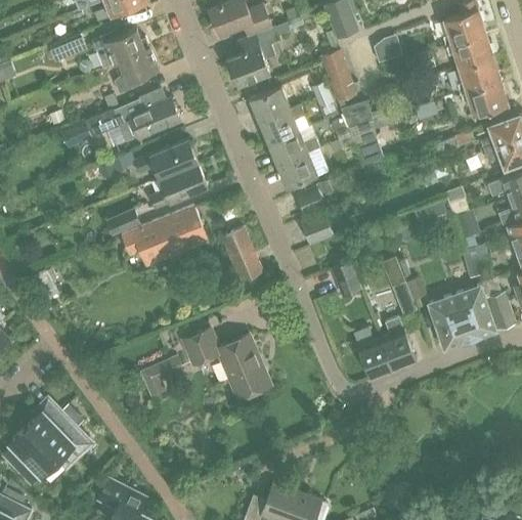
[(147,0),(105,0),(109,7),(93,12),(97,22),(148,1),(147,0)]
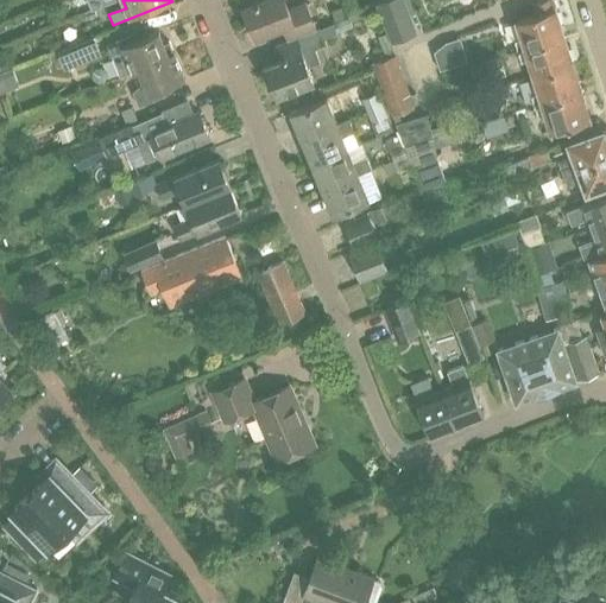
[(273,48),(273,49),(315,32),(305,6),(288,13),(282,0),(272,0),(242,12),(253,42),(281,31),(286,43),(273,48)]
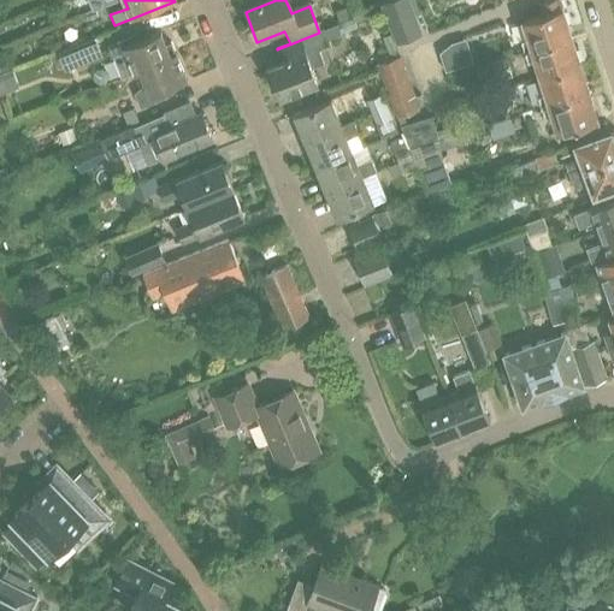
[(419,36),(412,19),(405,0),(396,0),(381,6),(395,46),(419,36)]
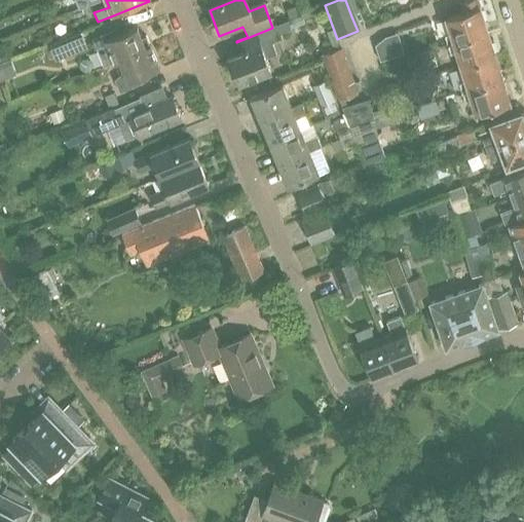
[(444,38),(447,47),(487,34),(476,0),(471,0),(461,3),(464,13),(445,20),(450,36),(444,38)]
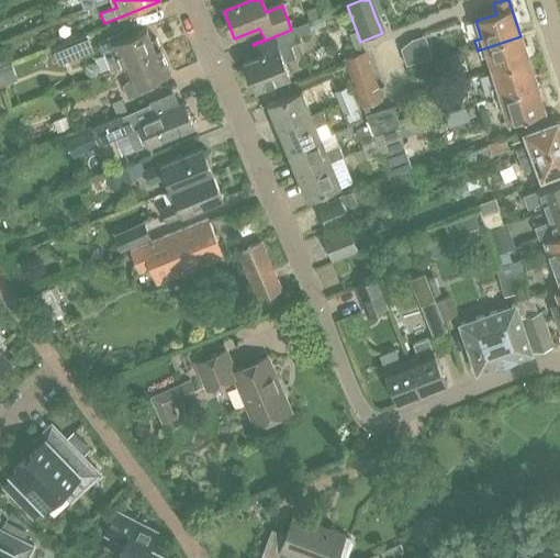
[(308,22),(316,19),(313,10),(304,13),(308,22)]
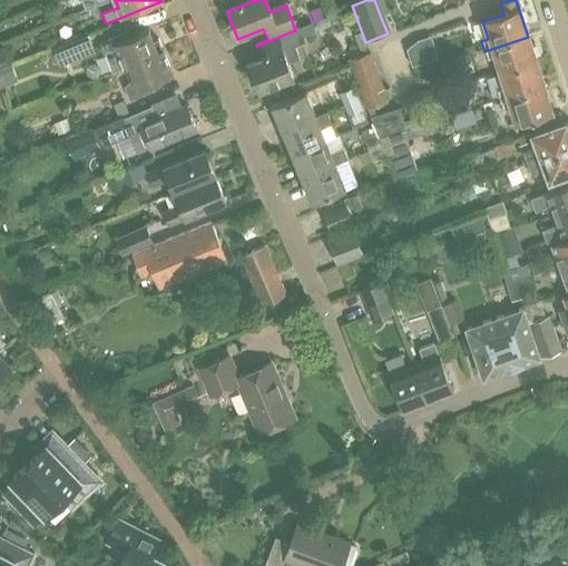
[(180,12),(153,22),(157,35),(185,25),(180,12)]
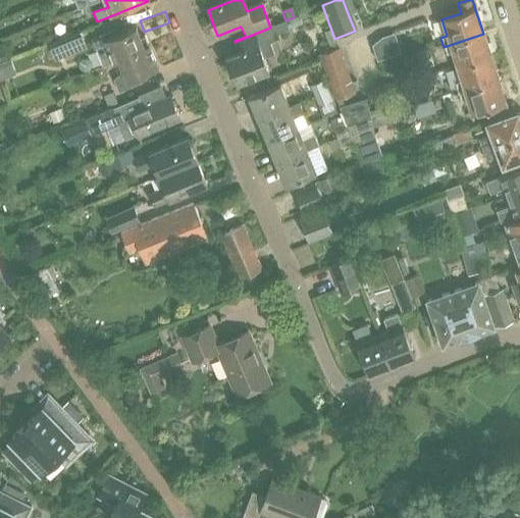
[(225,58),(226,62),(222,63),(227,78),(231,75),(237,87),(269,74),(263,60),(273,56),(270,46),(280,42),(278,36),(289,32),(284,22),(270,28),(235,42),(240,53),(225,58)]
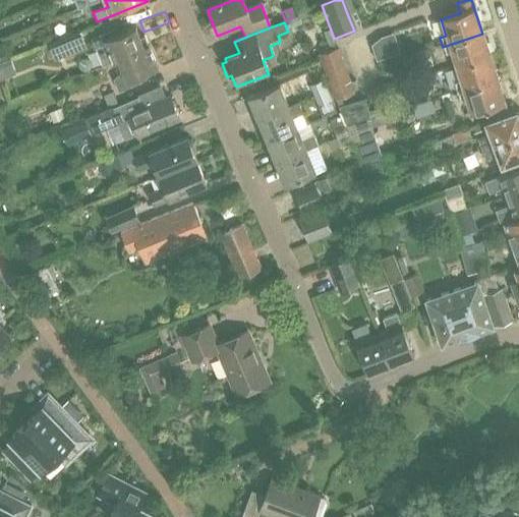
[(108,52),(113,63),(117,61),(149,49),(143,38),(140,39),(135,29),(116,37),(114,31),(91,41),(96,53),(108,52)]
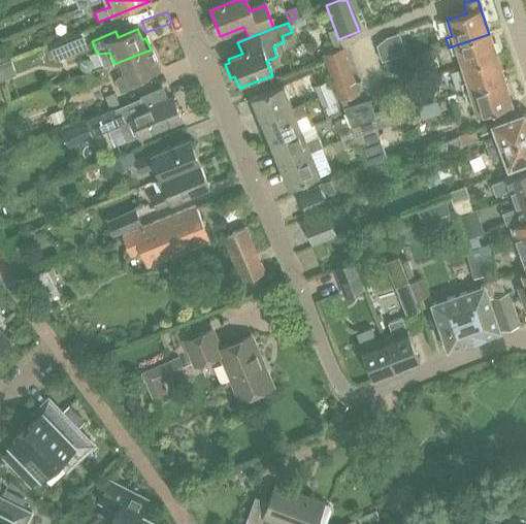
[(489,34),(449,47),(452,56),(458,55),(462,69),(496,59),(489,34)]
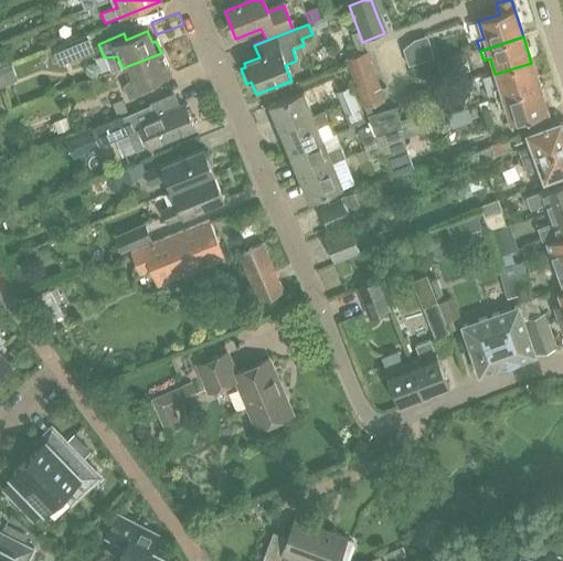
[(86,38),(53,50),(60,66),(93,54),(86,38)]
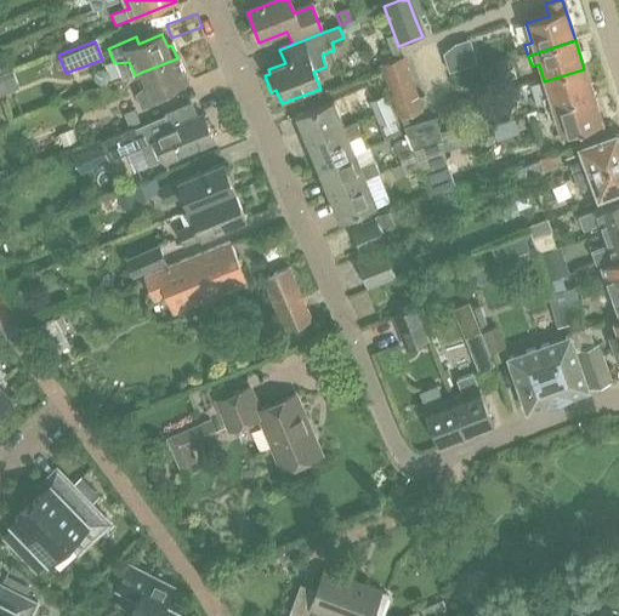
[(188,84),(177,58),(140,73),(141,75),(146,89),(135,97),(141,112),(165,101),(163,95),(188,84)]
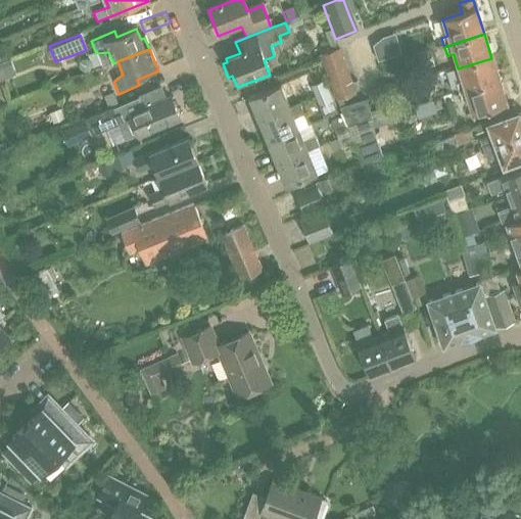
[(335,102),(356,95),(340,49),(319,57),(335,102)]
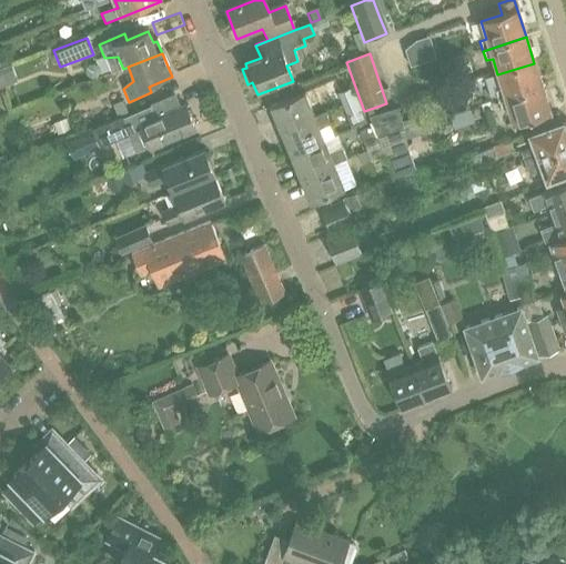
[(534,63),(497,74),(503,90),(495,92),(498,102),(542,88),(534,63)]
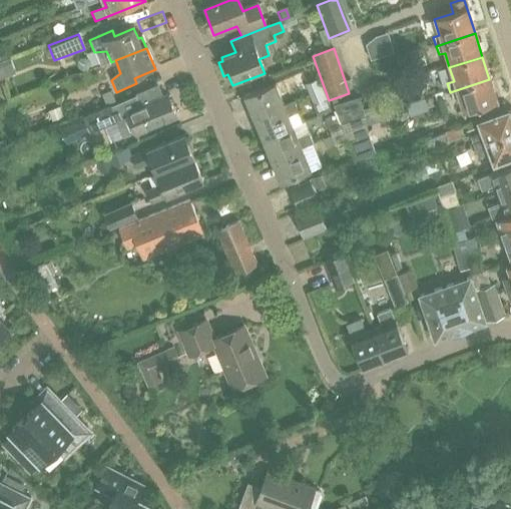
[(489,79),(450,92),(453,101),(459,99),(464,114),(496,104),(489,79)]
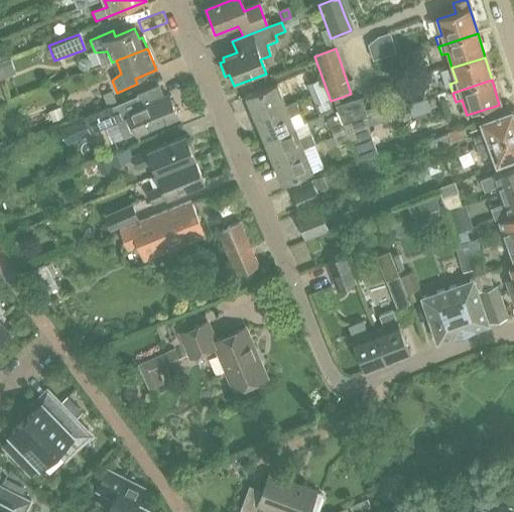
[(183,82),(163,87),(166,97),(185,92),(183,82)]
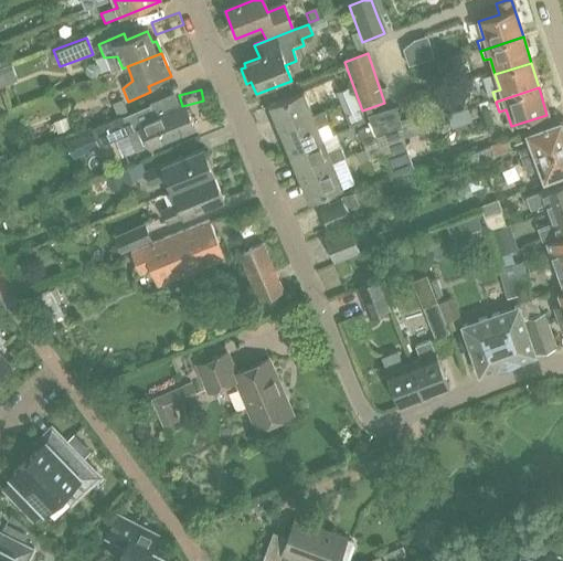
[(336,96),(340,107),(354,102),(349,91),(336,96)]
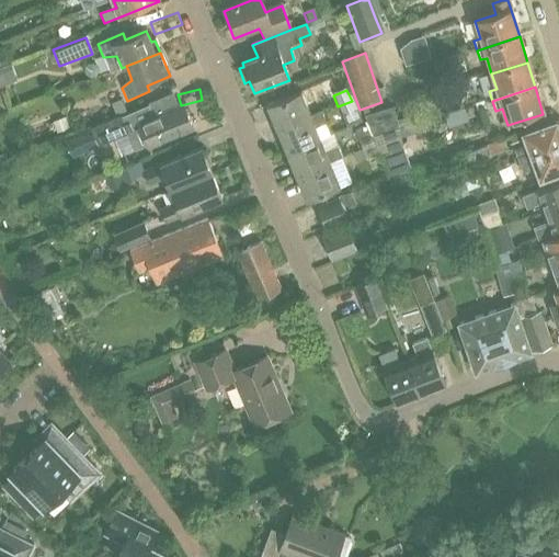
[(139,109),(160,101),(157,91),(136,99),(139,109)]
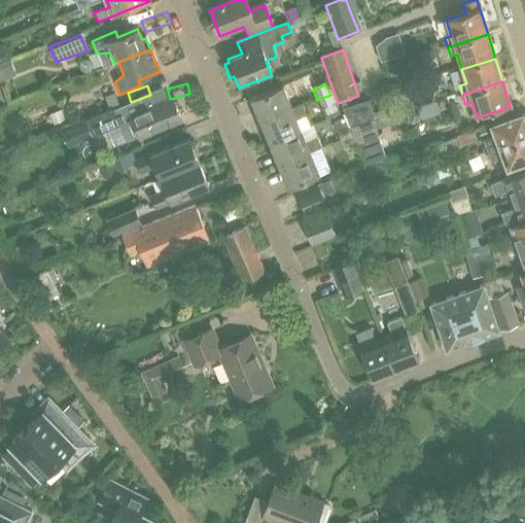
[(250,101),(259,124),(302,106),(291,110),(282,88),(250,101)]
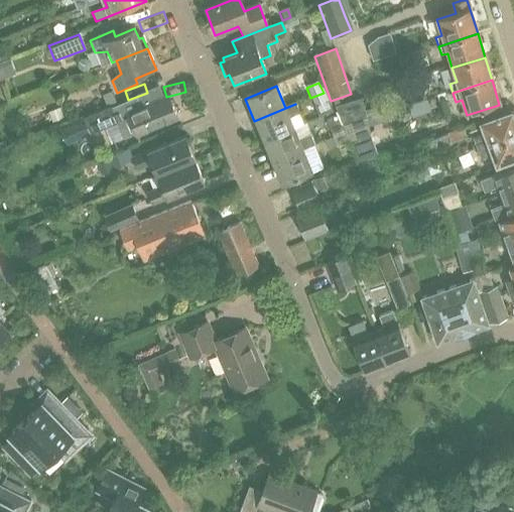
[(324,93),(310,98),(318,117),(331,112),(328,102),(324,93)]
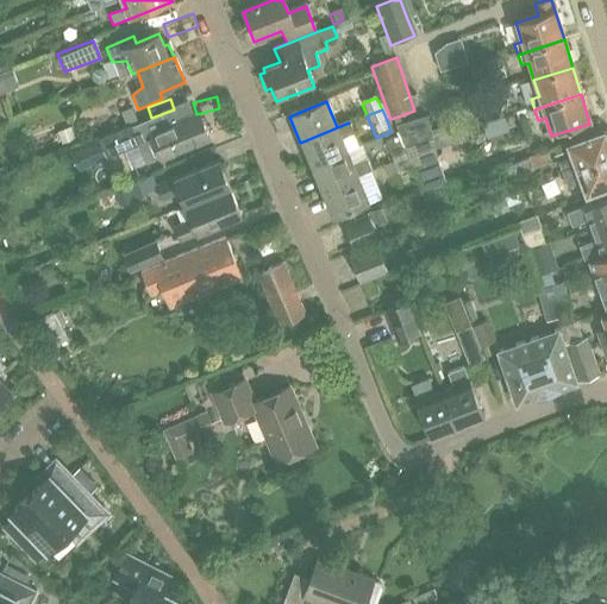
[(119,114),(125,129),(136,124),(130,111),(119,114)]
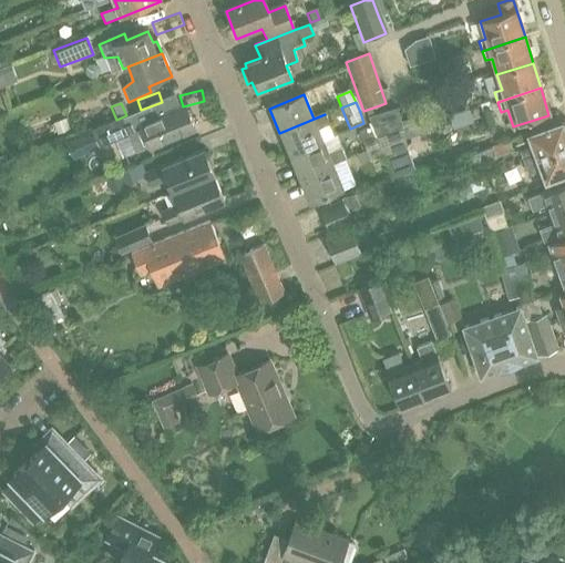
[(151,109),(122,120),(122,119),(91,131),(99,150),(126,137),(134,156),(149,150),(150,151),(195,133),(185,109),(155,120),(151,109)]
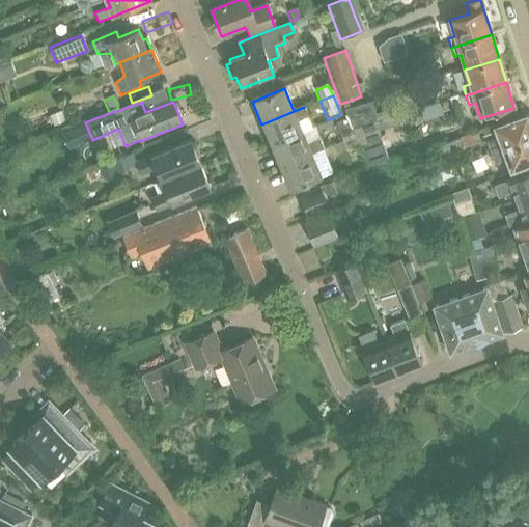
[(353,132),(378,122),(371,103),(344,112),(353,132)]
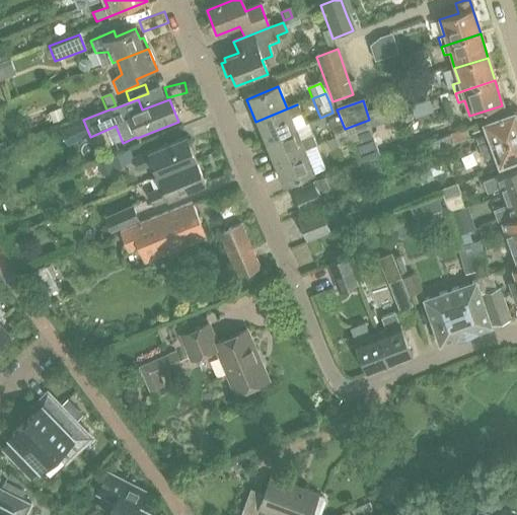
[(297,104),(255,122),(265,143),(296,130),(291,120),(301,116),(297,104)]
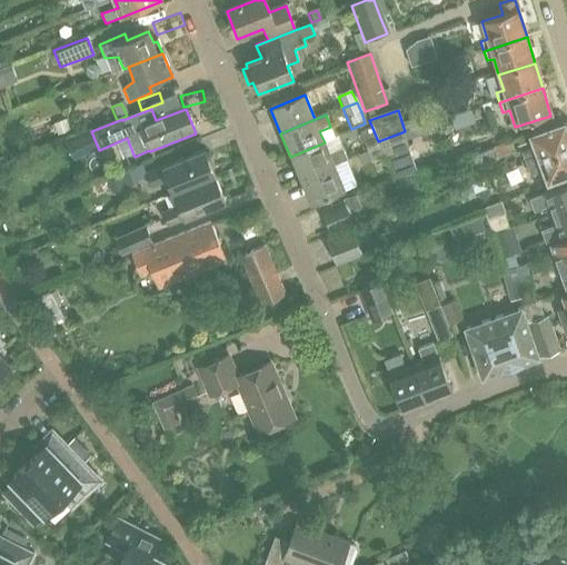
[(65,122),(52,127),(57,138),(68,134),(65,122)]
